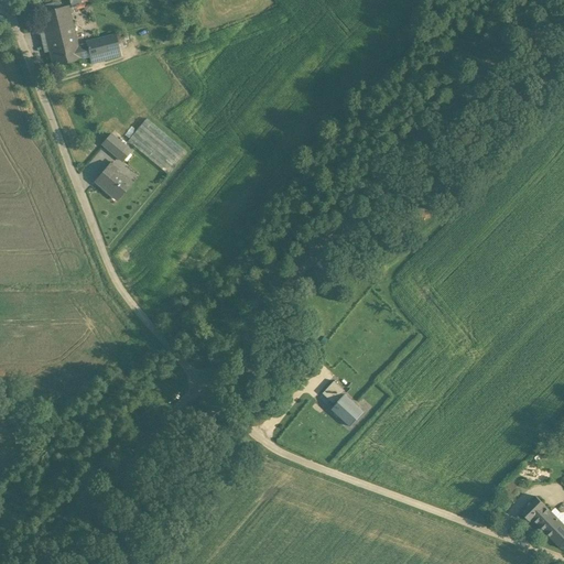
[(72,22),(65,23),(61,8),(40,13),(43,30),(44,29),(54,66),(89,57),(86,44),(77,46),(72,22)]
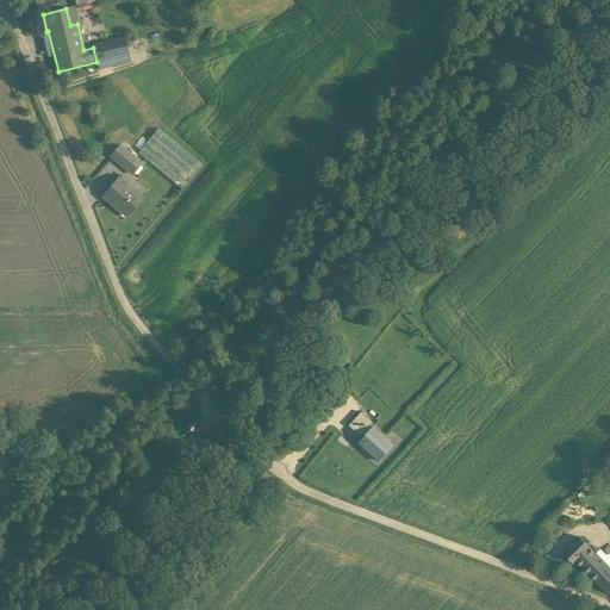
[(132,36),(124,38),(126,47),(135,45),(132,36)]
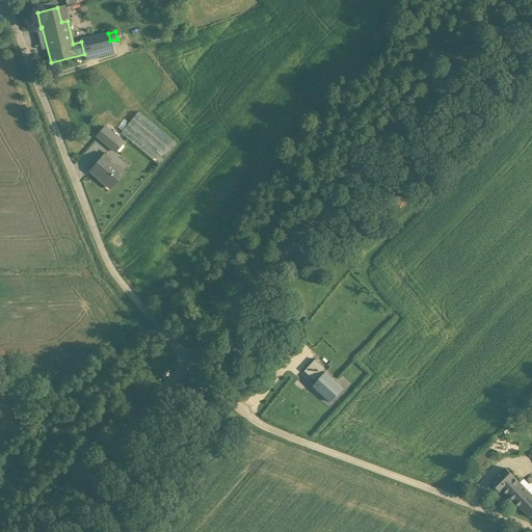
[(108,33),(80,40),(84,54),(85,60),(114,53),(110,41),(108,33)]
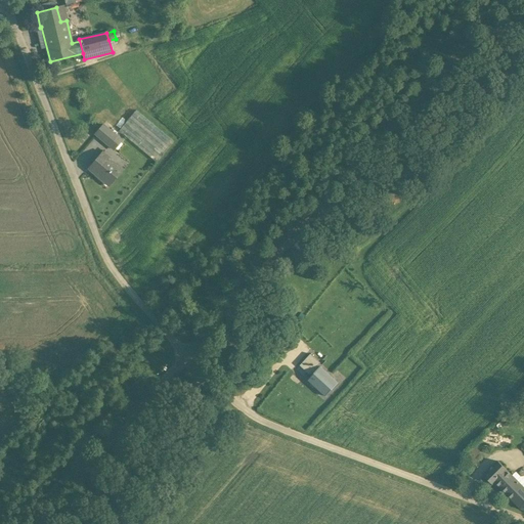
[(128,96),(132,100),(139,106),(145,98),(132,87),(125,94),(128,96)]
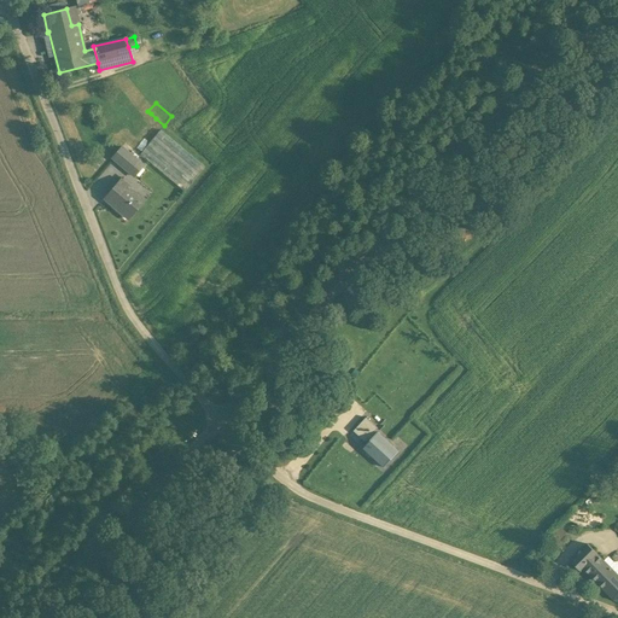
[(151,114),(130,139),(135,143),(156,118),(151,114)]
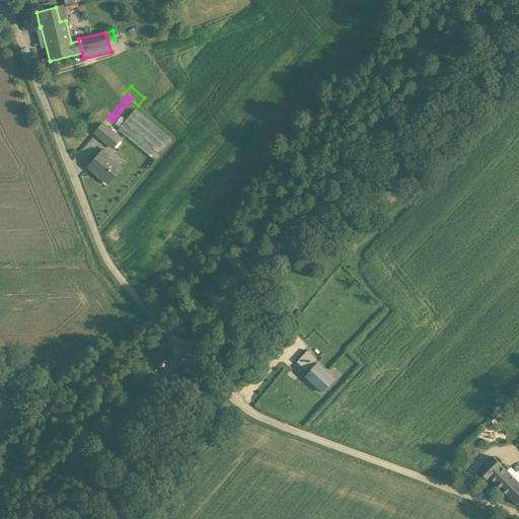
[(172,140),(135,109),(117,131),(154,162),(172,140)]
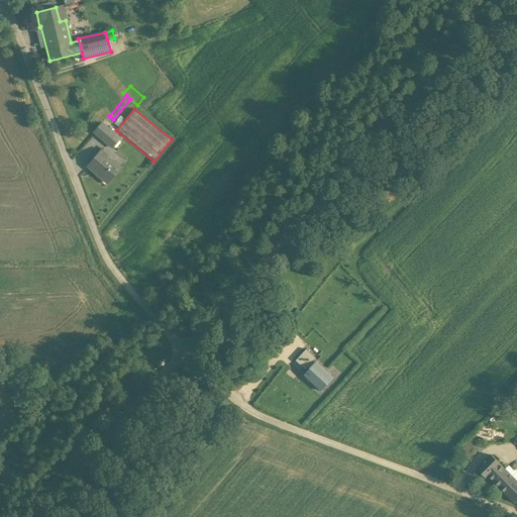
[(109,116),(103,122),(108,125),(113,119),(109,116)]
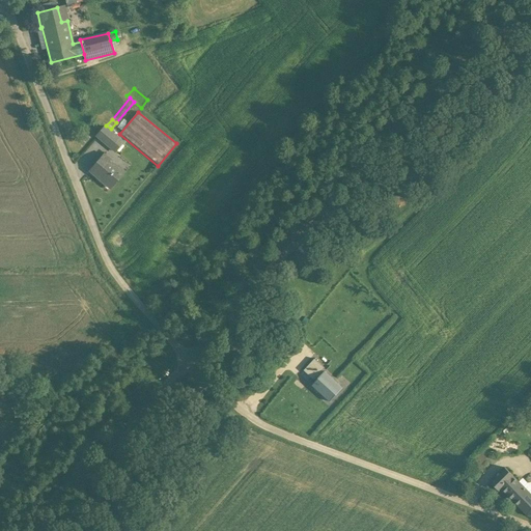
[(117,139),(104,128),(96,136),(109,148),(117,139)]
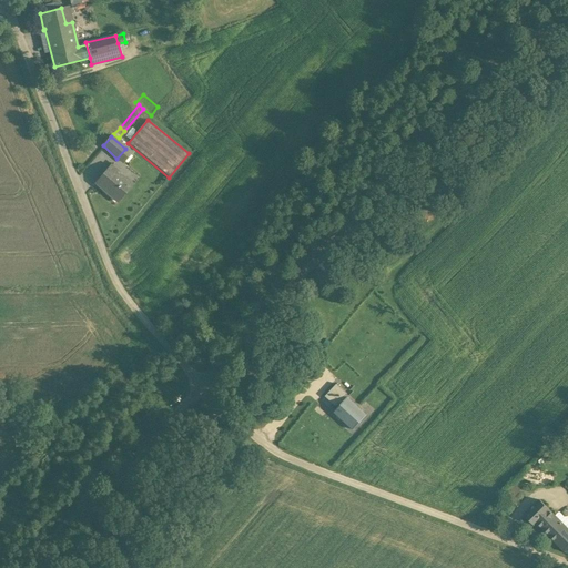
[(132,184),(110,165),(95,183),(103,190),(104,188),(119,200),(132,184)]
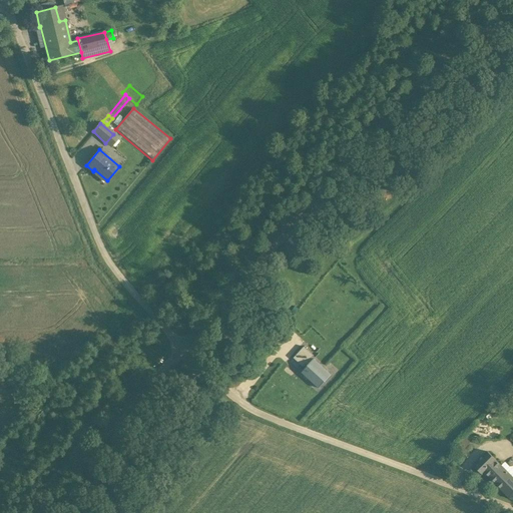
[(314,355),(305,346),(294,358),(304,366),(314,355)]
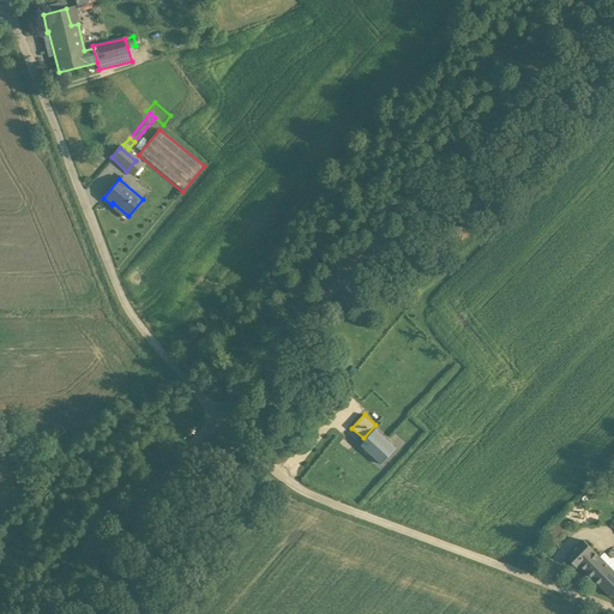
[(396,449),(375,431),(361,446),(381,465),(396,449)]
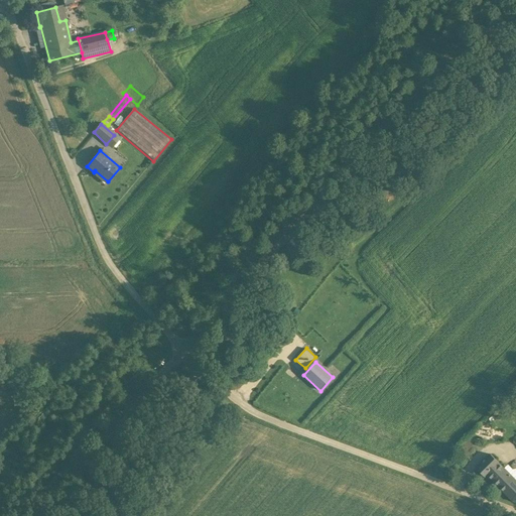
[(501,405),(493,412),(499,418),(507,410),(501,405)]
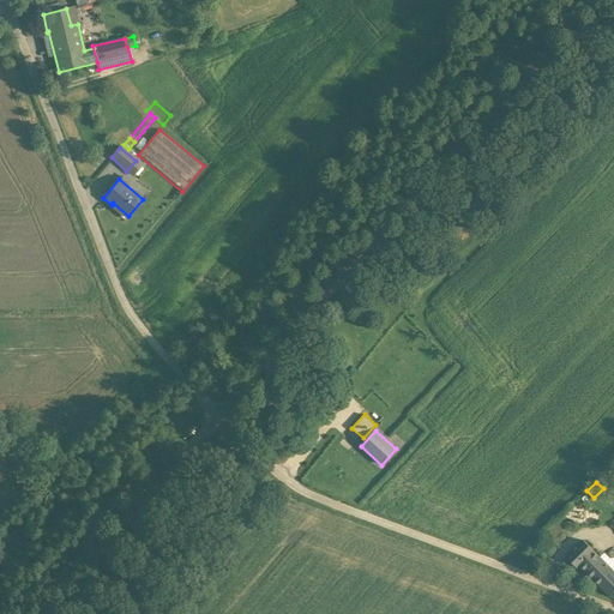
[(602,559),(584,541),(567,558),(577,567),(579,565),(611,597),(613,593),(613,571),(611,567),(602,559)]
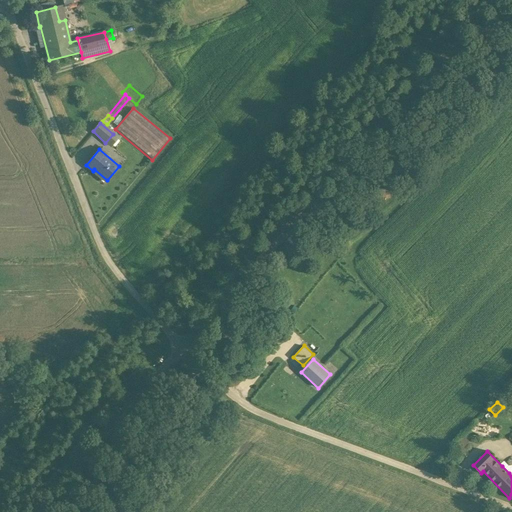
[(511,469),(511,466),(507,462),(502,466),(509,473),(511,469)]
